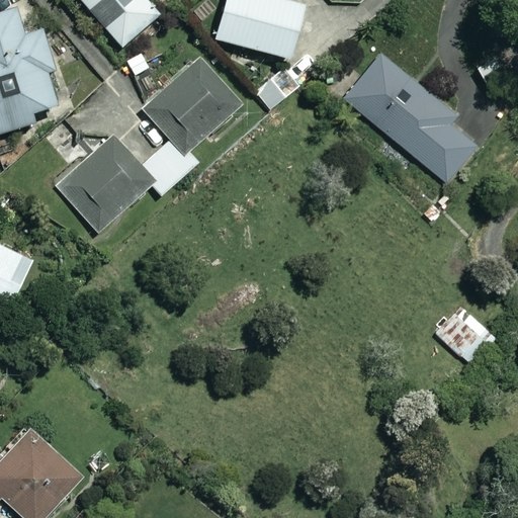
[(79,0),(121,49),(158,16),(143,0),(79,0)]
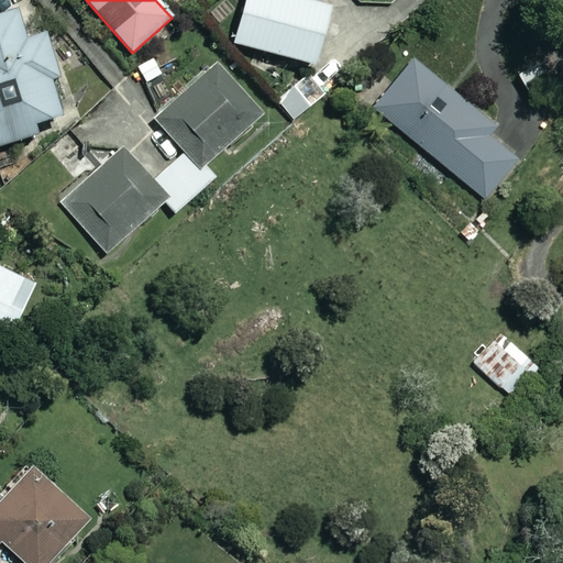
[(327,9),(297,0),(244,0),(232,43),(309,66),(327,9)]
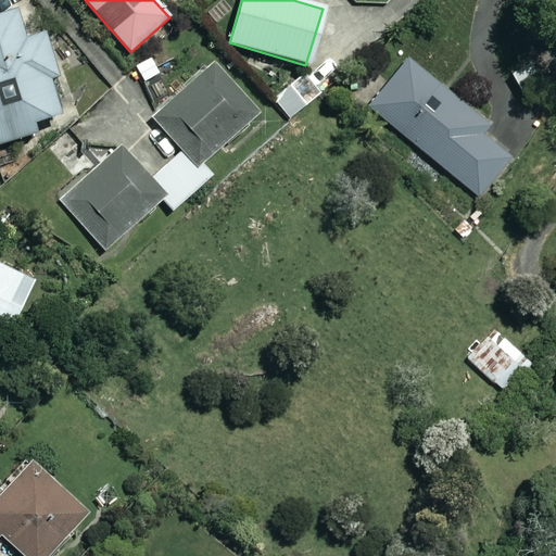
[(22,41),(14,14),(0,17),(0,143),(35,134),(32,124),(59,115),(47,76),(55,73),(43,35),(22,41)]
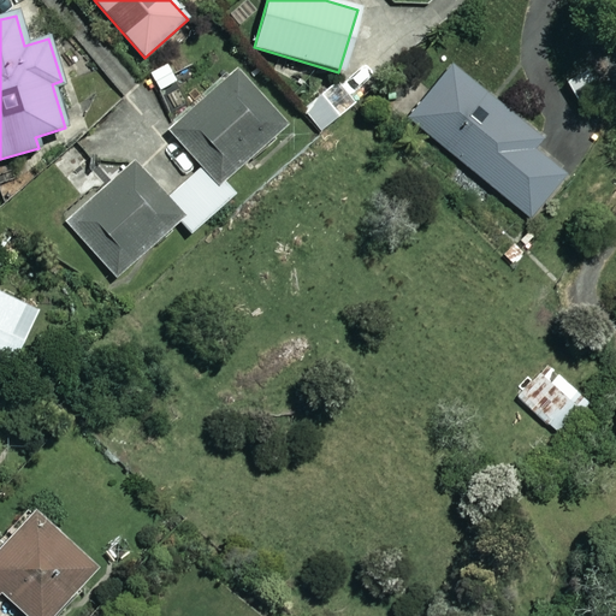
[(573,169),(450,69),(409,119),(531,219),(573,169)]
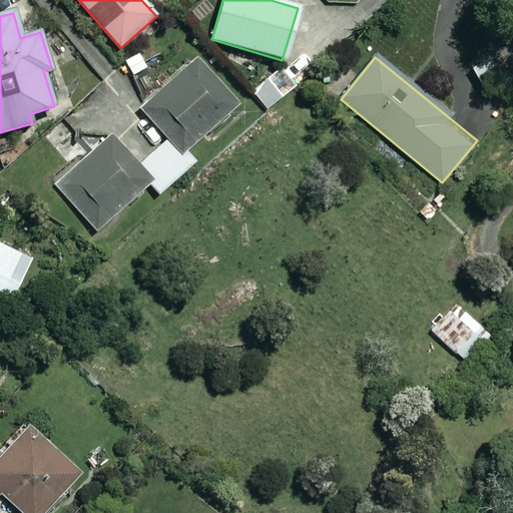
[(235,102),(196,61),(141,113),(167,140),(140,165),(164,191),(195,162),(184,150),(235,102)]
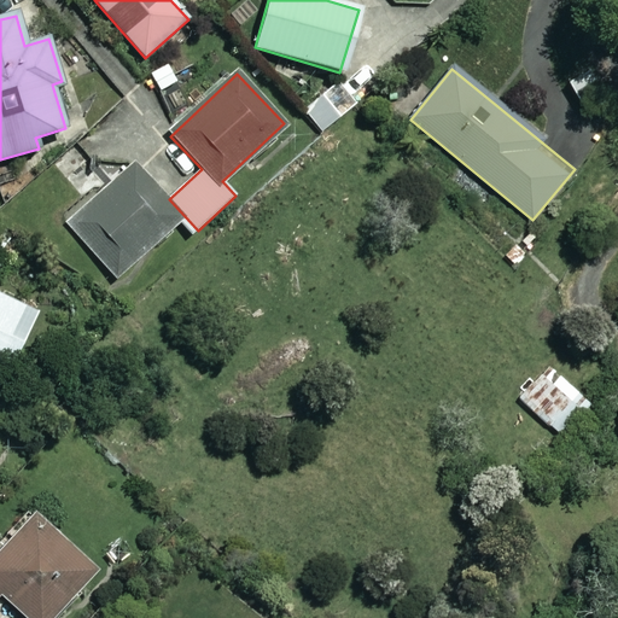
[(181,219),(135,167),(68,226),(114,278),(181,219)]
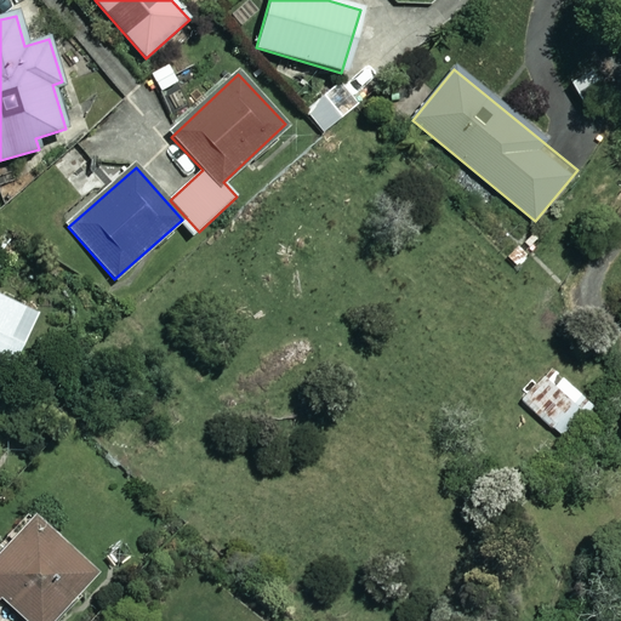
[(0,374),(7,377),(38,315),(0,296),(0,374)]
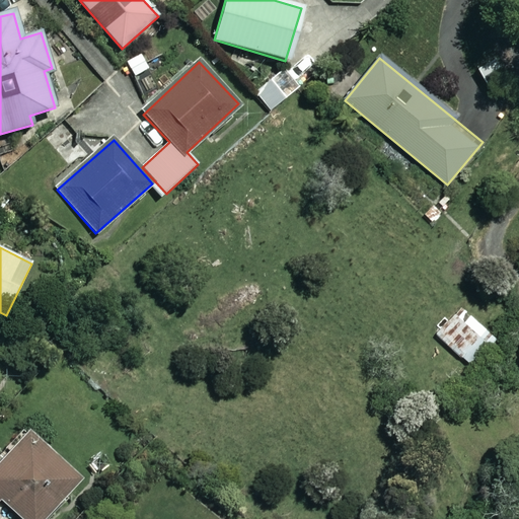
[(496,341),(464,311),(440,337),(471,366),(496,341)]
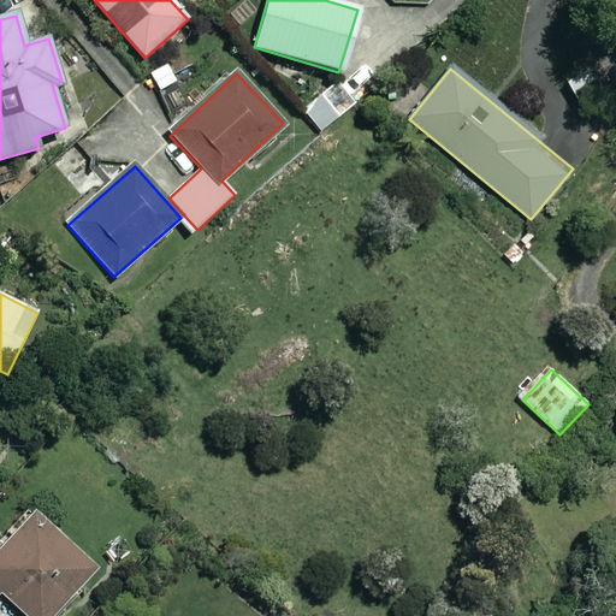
[(49,615),(92,569),(33,517),(0,555),(0,593),(25,615),(49,615)]
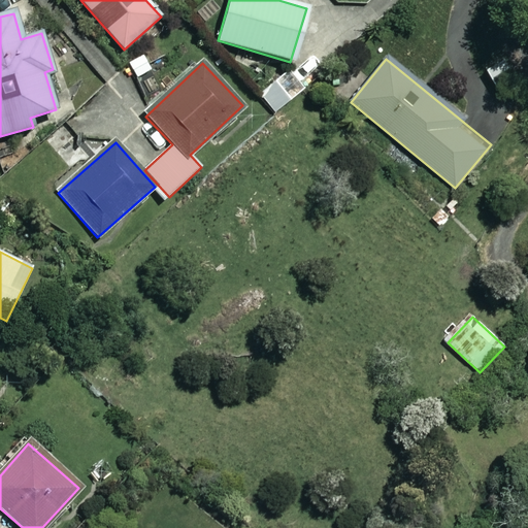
All buildings are outlined.
